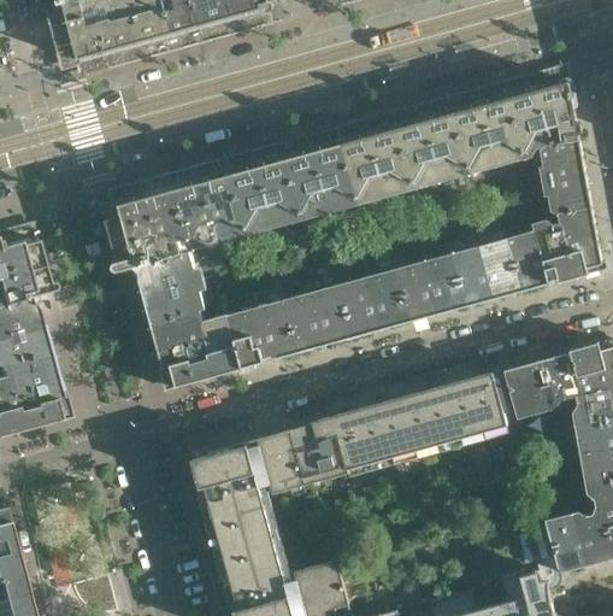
[(105,56),(93,13),(84,16),(86,18),(66,23),(59,0),(42,0),(58,58),(62,57),(64,62),(71,59),(72,62),(78,59),(80,63),(105,56)]
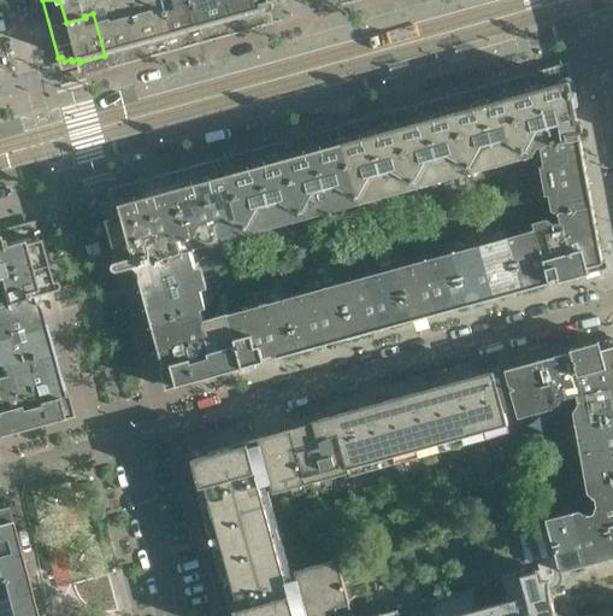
[(106,10),(111,0),(59,0),(66,23),(86,18),(84,16),(93,13),(106,10)]
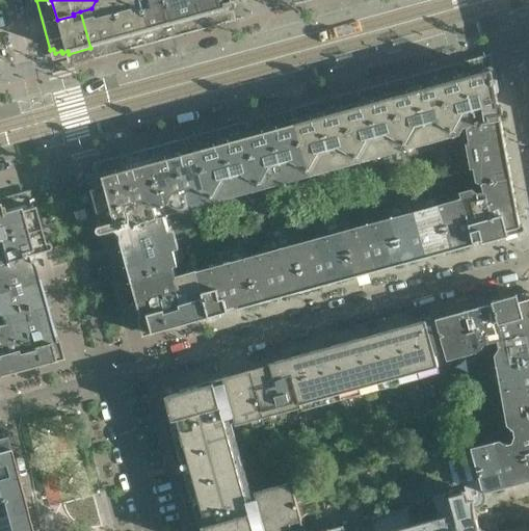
[(124,40),(112,0),(96,0),(91,8),(80,11),(90,48),(124,40)]
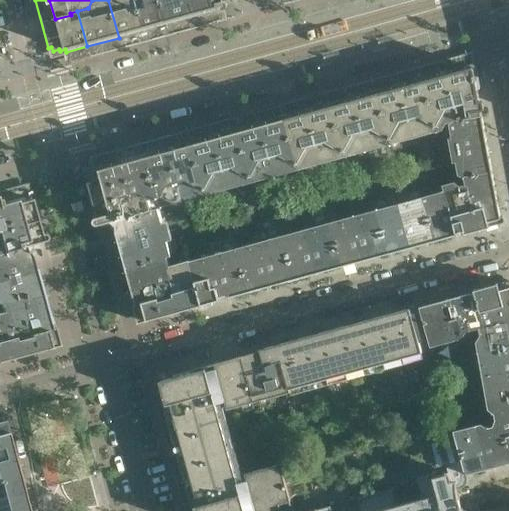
[(142,31),(133,0),(108,0),(119,38),(142,31)]
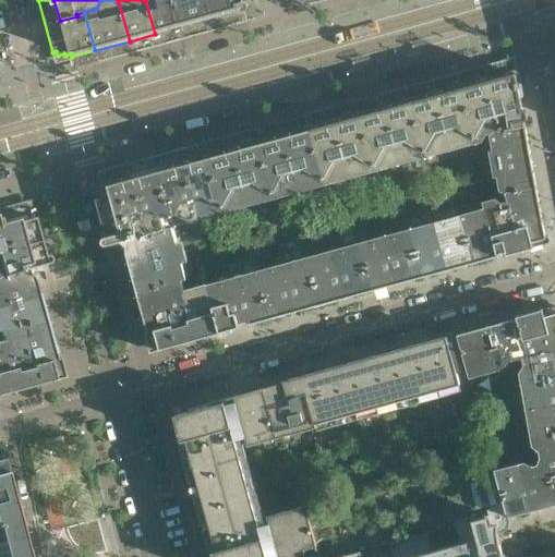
[(180,27),(171,0),(145,0),(155,34),(180,27)]
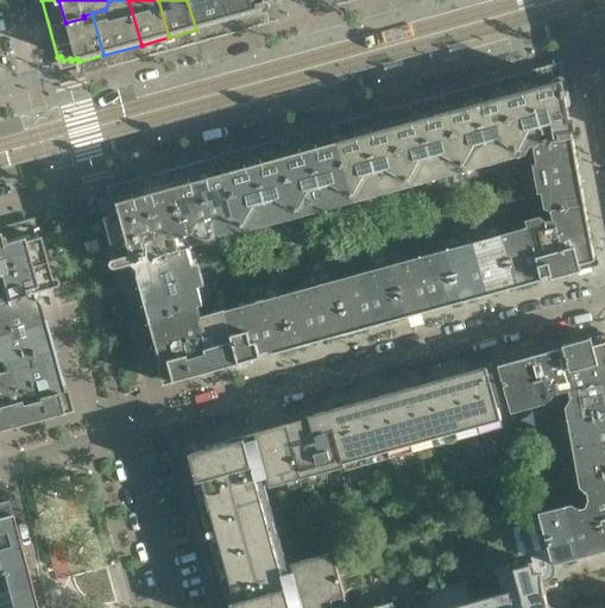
[(233,19),(227,0),(187,0),(196,30),(233,19)]
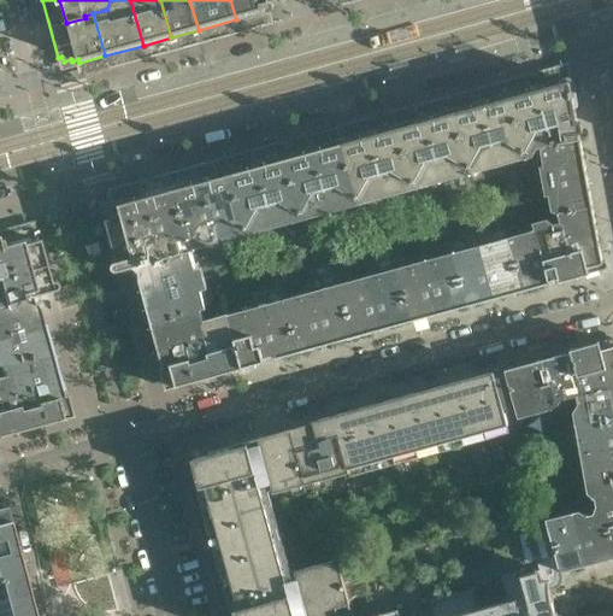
[(230,0),(236,19),(261,13),(263,13),(264,13),(265,13),(266,13),(267,12),(269,11),(269,10),(269,9),(269,7),(267,3),(276,0),(230,0)]
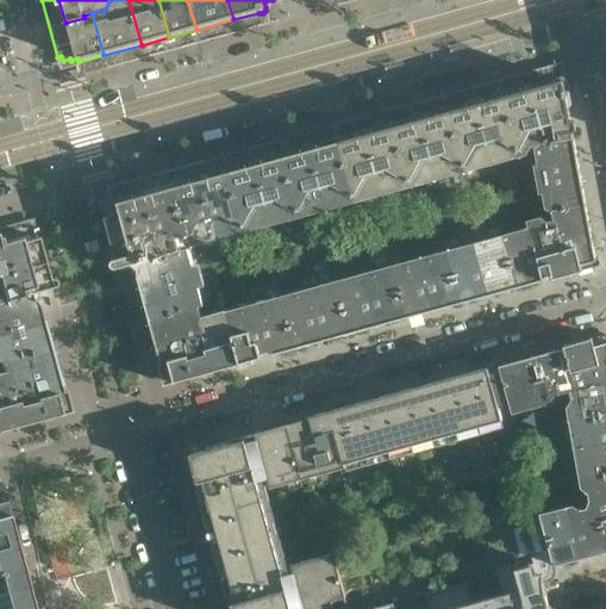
[(570,141),(561,86),(560,80),(528,88),(543,145),(570,141)]
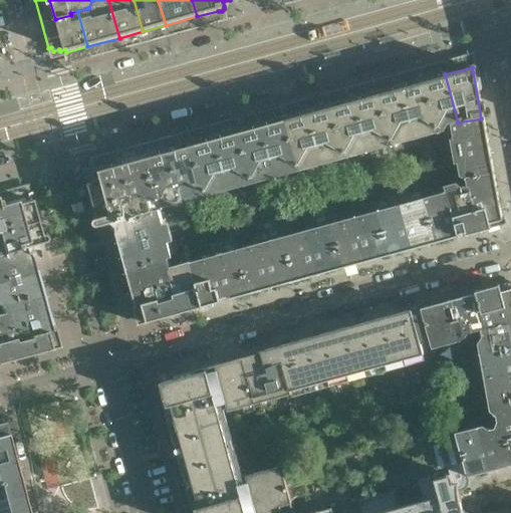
[(458,122),(445,74),(422,80),(435,129),(452,124),(452,123),(458,122)]
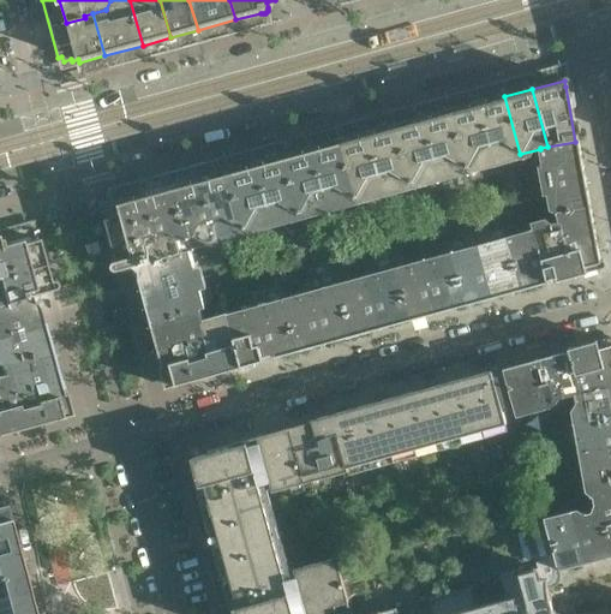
[(520,154),(504,96),(475,105),(493,168),(521,160),(520,154)]
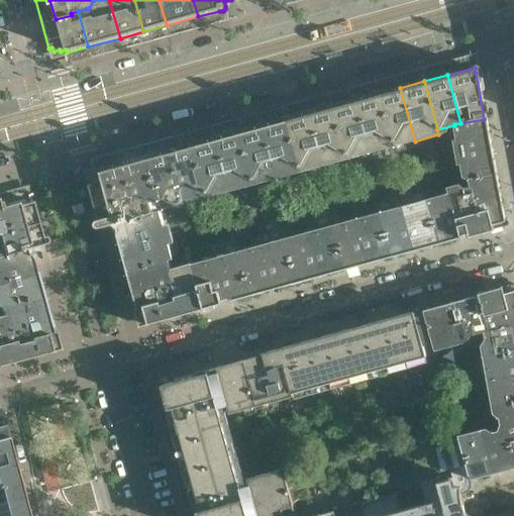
[(415,141),(400,88),(377,94),(392,147),(415,141)]
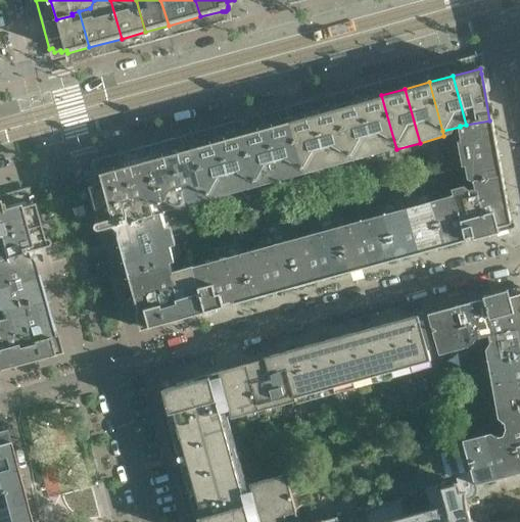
[(396,149),(381,95),(358,101),(373,155),(396,149)]
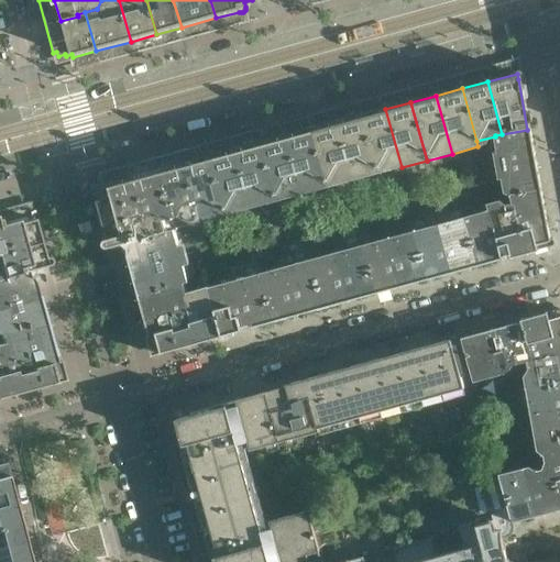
[(402,167),(385,109),(360,116),(375,175),(402,167)]
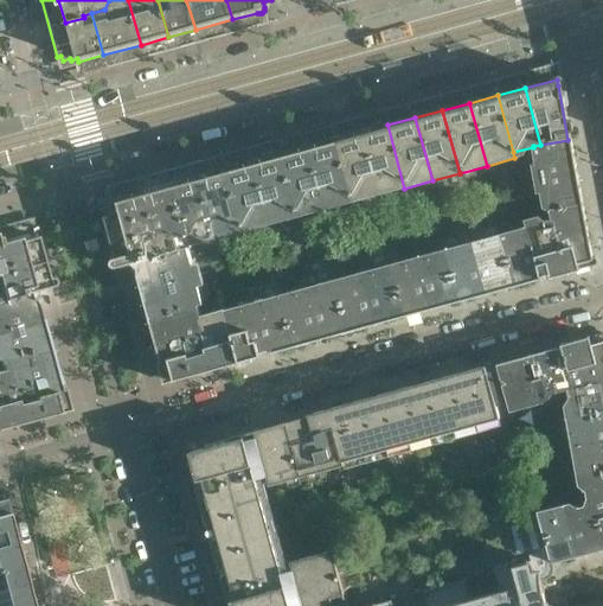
[(404,189),(387,125),(360,133),(377,196),(404,189)]
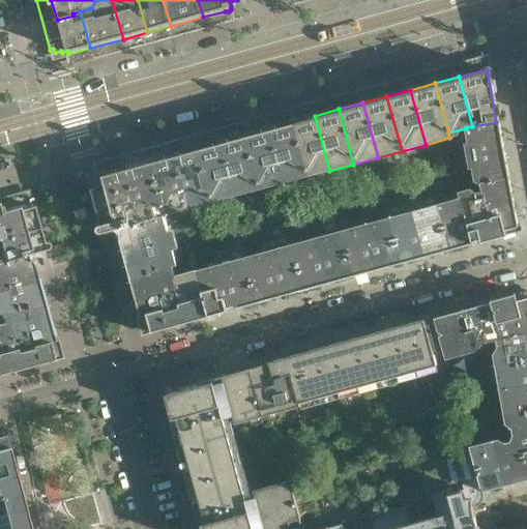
[(329,171),(315,116),(291,122),(305,177),(329,171)]
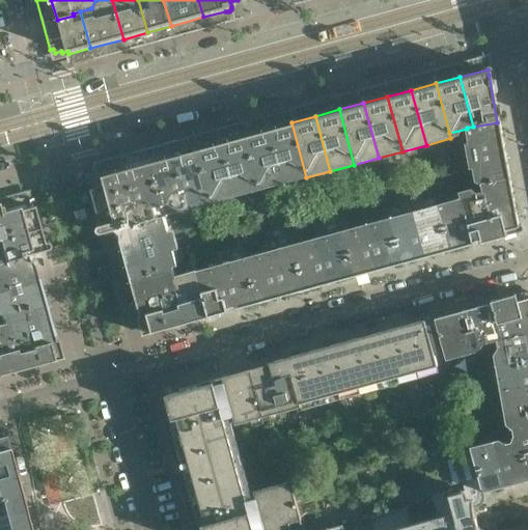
[(306,177),(292,122),(267,129),(282,185),(306,177)]
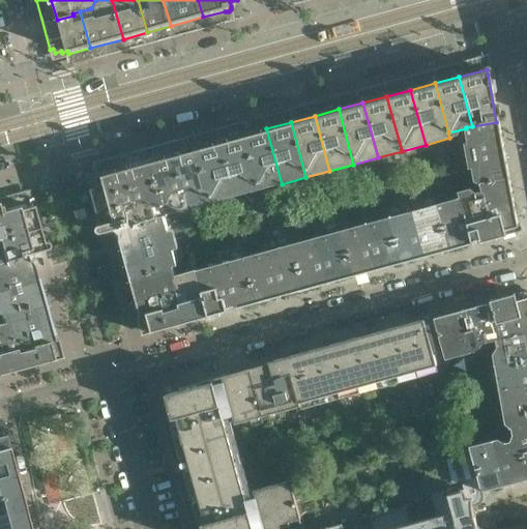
[(501,150),(496,122),(472,126),(466,127),(466,128),(469,144),(463,145),(465,157),(501,150)]
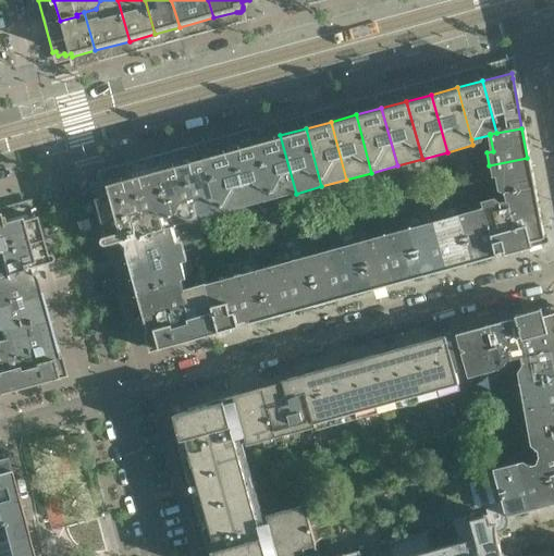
[(296,194),(280,135),(255,143),(271,200),(296,194)]
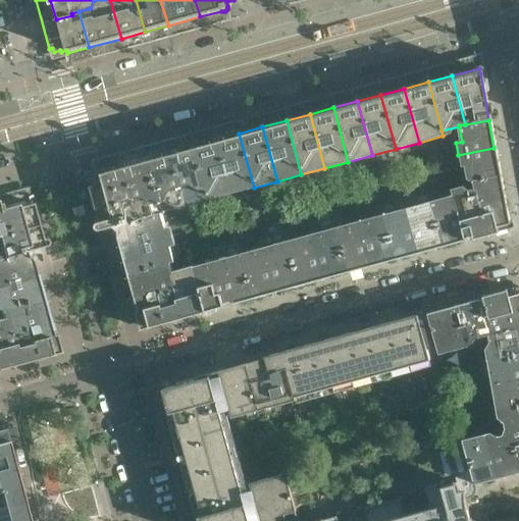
[(254,188),(239,134),(215,140),(230,194),(254,188)]
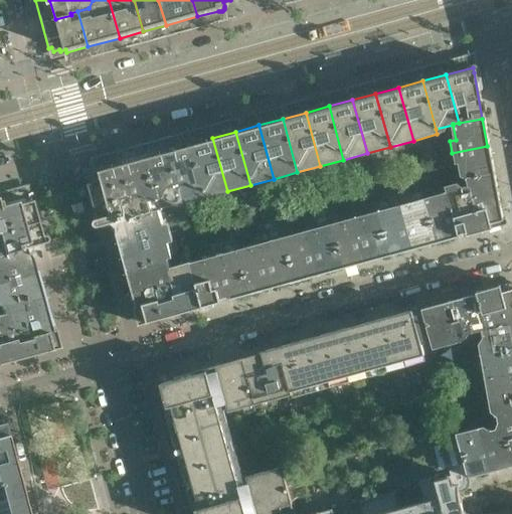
[(227,191),(212,138),(189,144),(203,197),(227,191)]
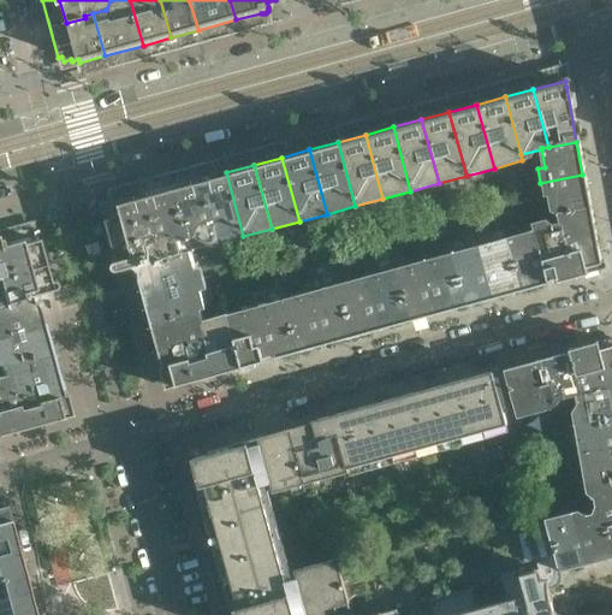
[(243,236),(226,172),(171,188),(188,252),(243,236)]
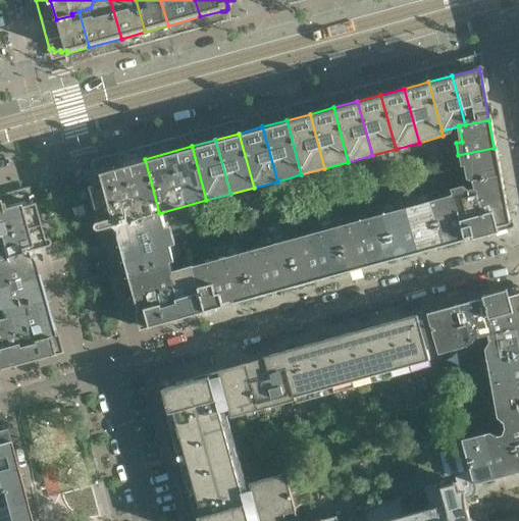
[(499,176),(494,148),(458,155),(460,167),(466,165),(469,181),(499,176)]
